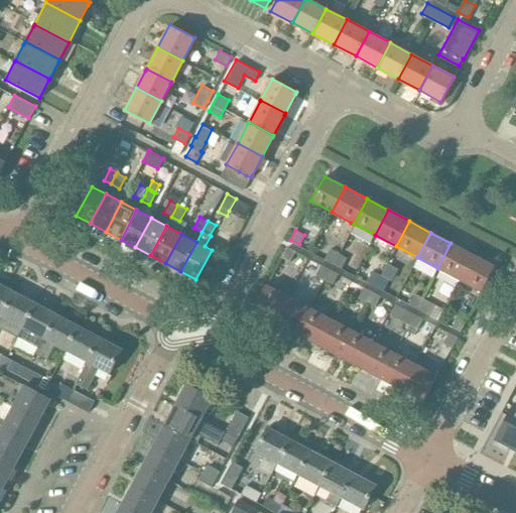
[(450,243),(437,268),(458,279),(472,254),(450,243)]
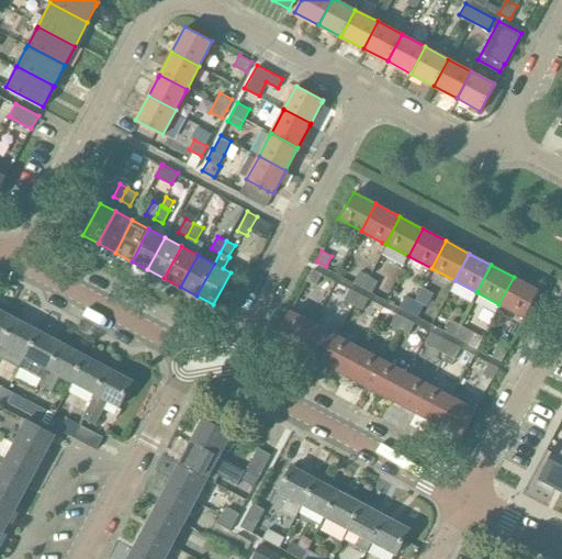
[(316,284),(322,272),(312,268),(306,279),(316,284)]
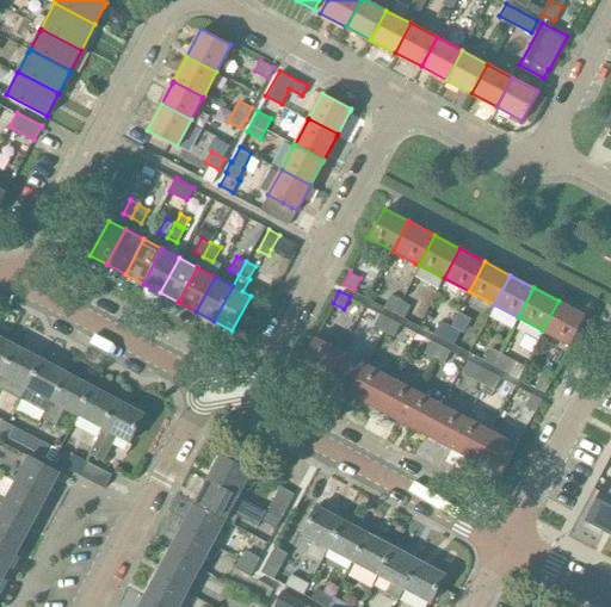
[(390,292),(384,305),(394,311),(401,298),(390,292)]
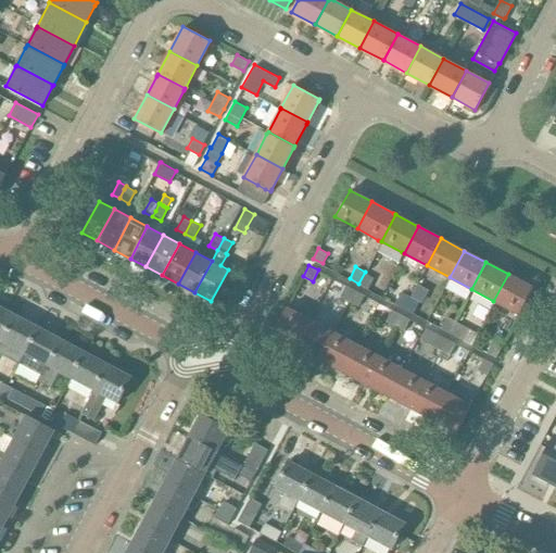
[(365,272),(358,284),(367,288),(374,277),(365,272)]
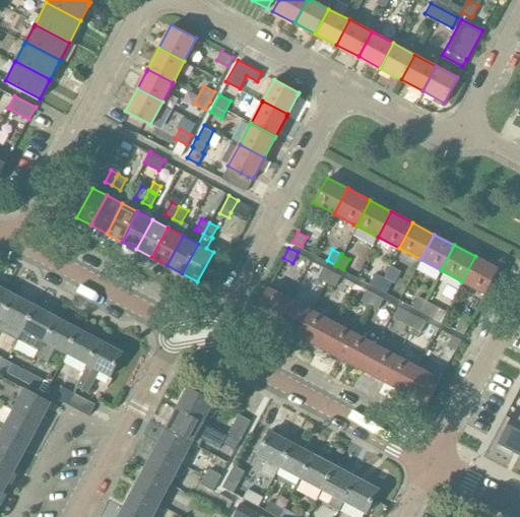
[(475,256),(461,281),(464,282),(485,294),(499,268),(477,258),(475,256)]
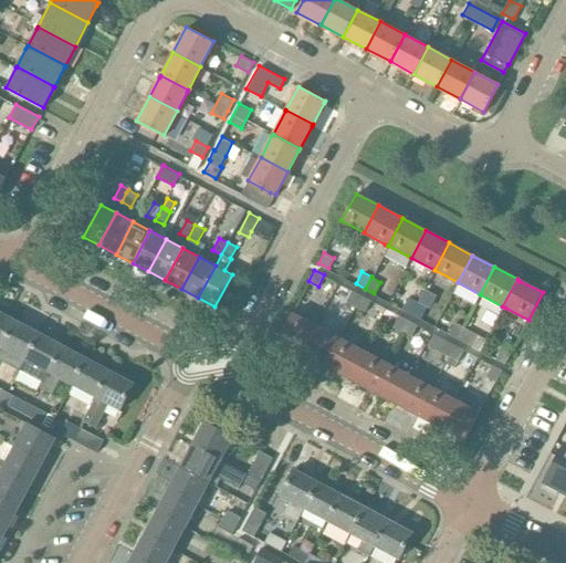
[(365,312),(371,300),(353,290),(346,301),(365,312)]
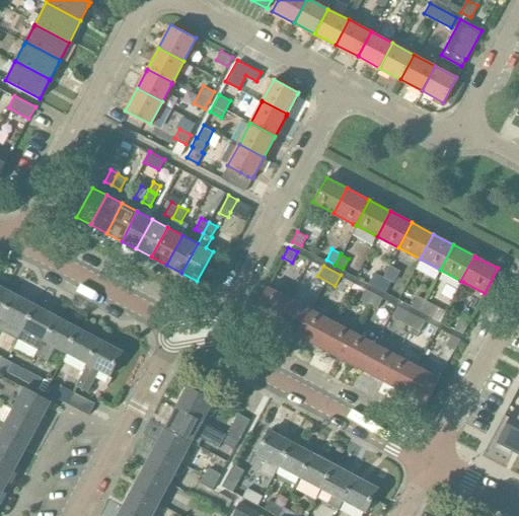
[(378,288),(383,277),(374,272),(369,283),(378,288)]
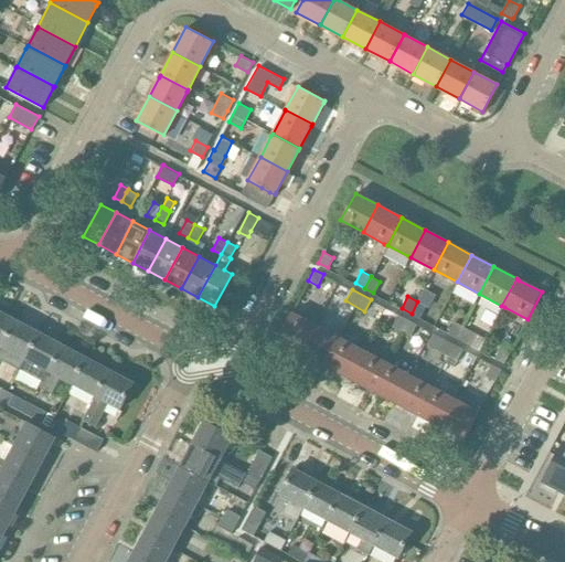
[(417,301),(412,314),(420,318),(426,306),(417,301)]
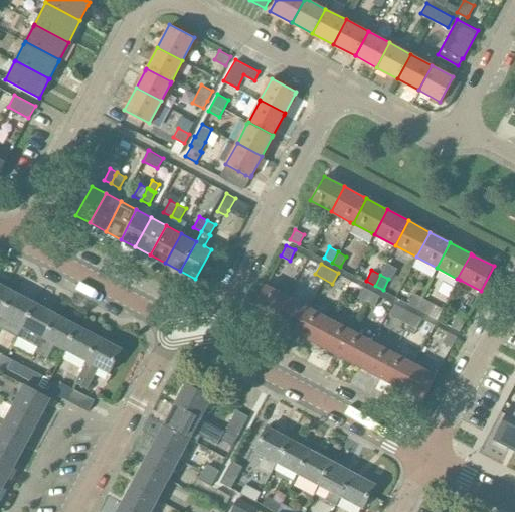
[(0,313),(2,315),(14,291),(0,283),(0,313)]
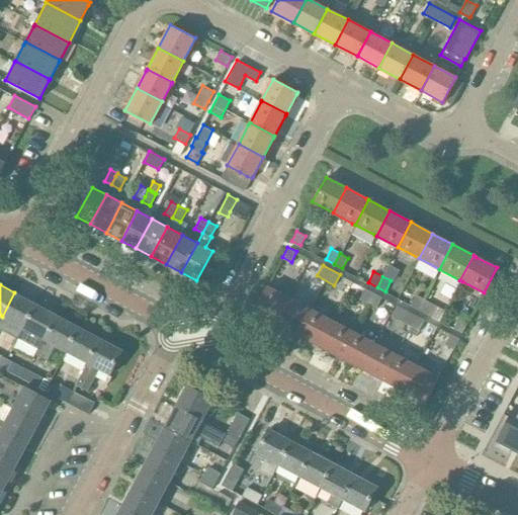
[(254,311),(253,311),(273,322),(286,296),(267,286),(254,311)]
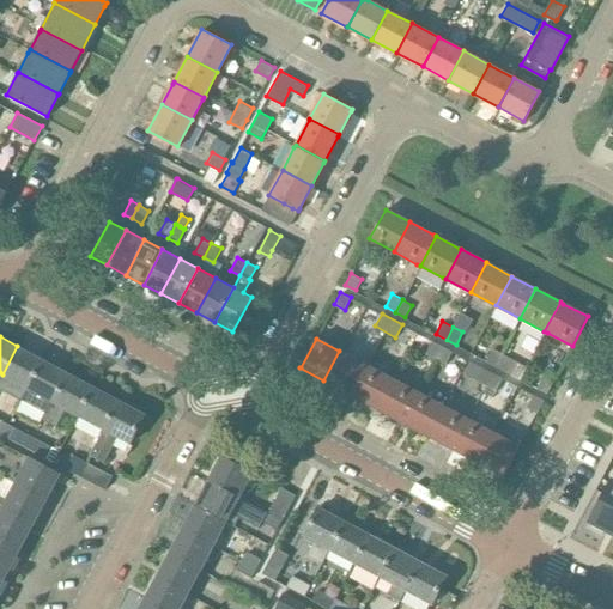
[(436,359),(443,346),(432,340),(425,353),(436,359)]
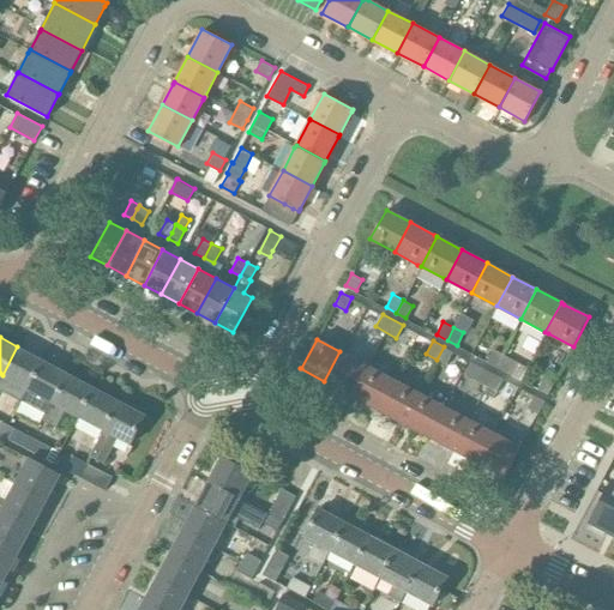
[(28,388),(42,361),(17,346),(2,375),(28,388)]
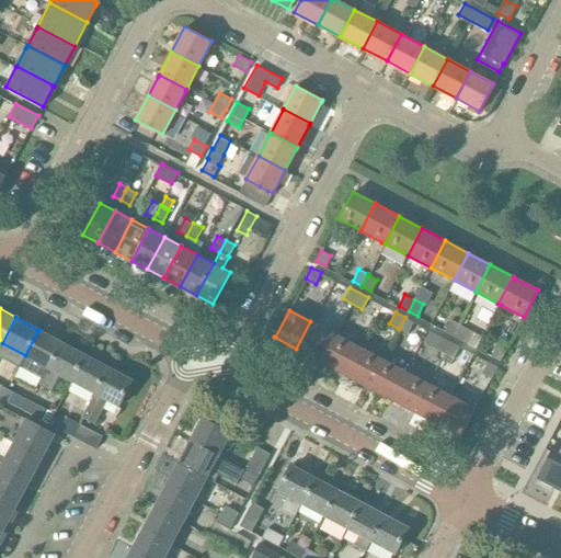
[(405,317),(399,329),(408,333),(414,321),(405,317)]
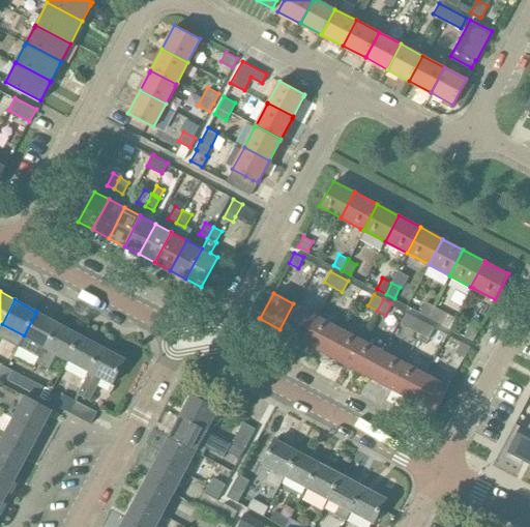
[(425,300),(420,312),(428,316),(433,308),(434,305),(425,300)]
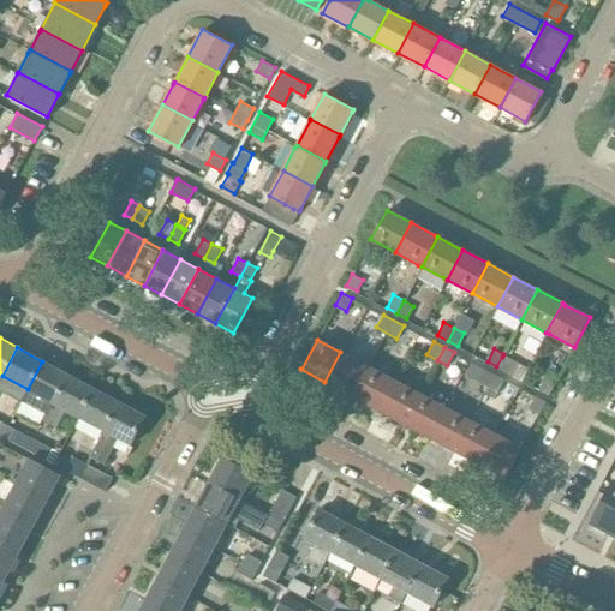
[(340,352),(324,382),(350,395),(351,395),(366,366),(340,352)]
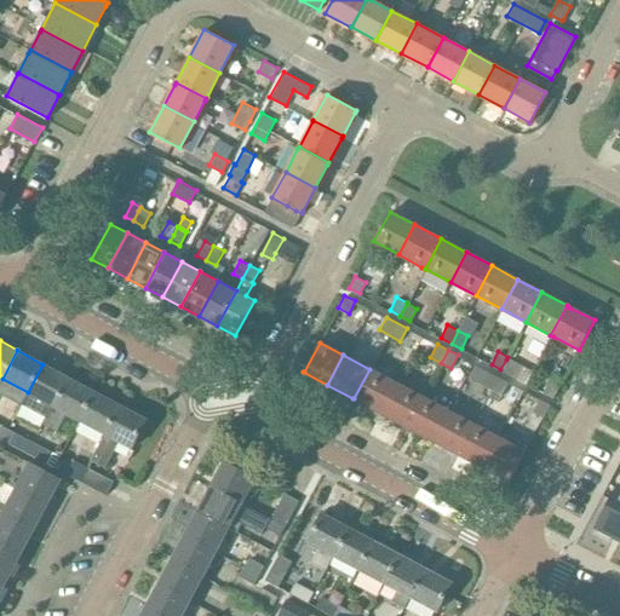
[(506,360),(500,369),(503,370),(509,374),(527,384),(534,370),(516,361),(509,357),(507,357),(506,360)]
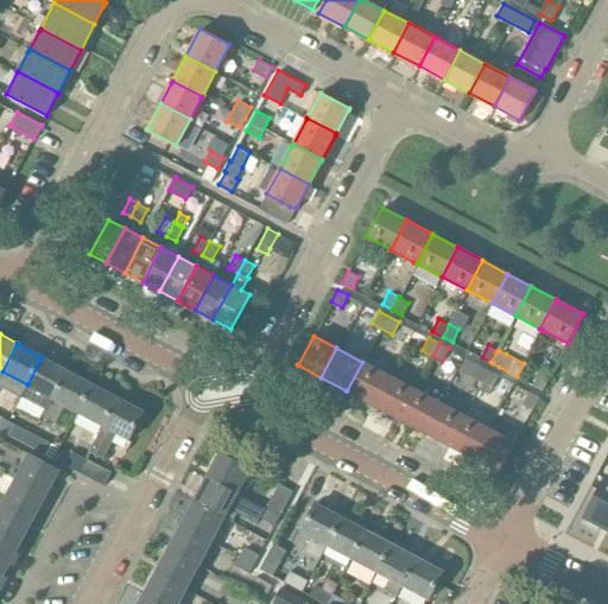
[(24,392),(21,395),(45,408),(51,398),(67,370),(42,357),(27,385),(24,392)]
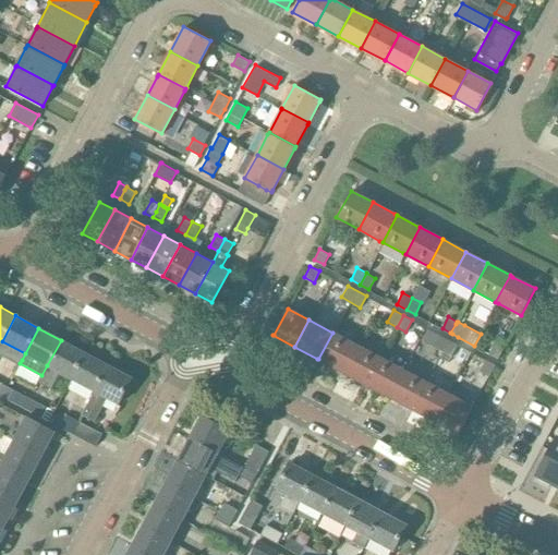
[(427,328),(422,340),(437,348),(443,336),(441,336),(427,328)]
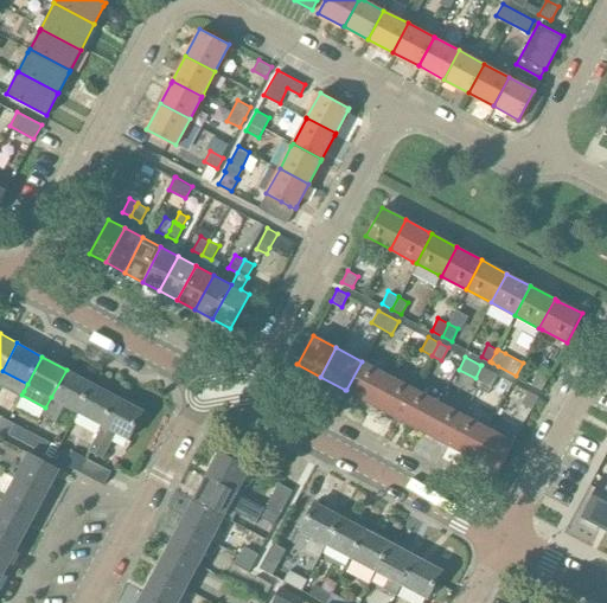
[(362,361),(346,390),(372,404),(389,376),(362,361)]
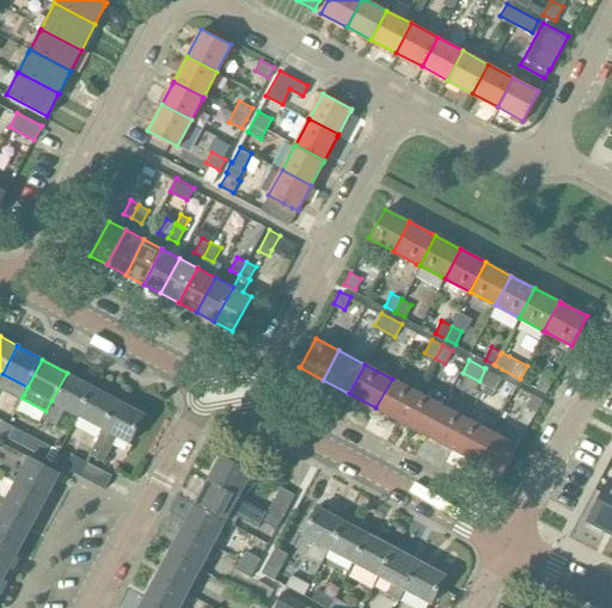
[(485,368),(479,381),(495,390),(502,376),(485,368)]
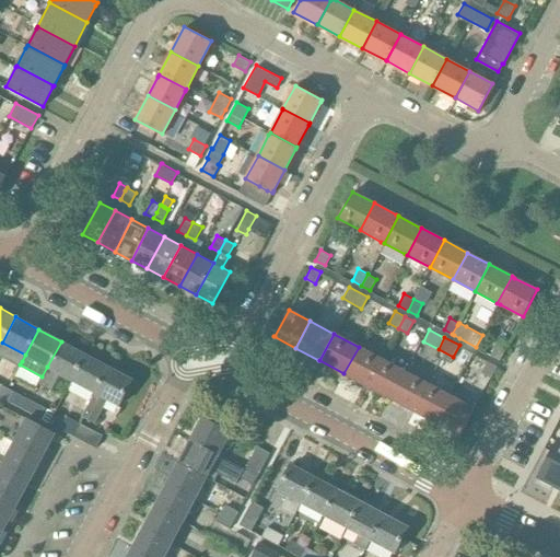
[(42,376),(39,383),(41,383),(50,389),(59,373),(71,380),(84,354),(62,341),(61,341),(47,367),(42,376)]
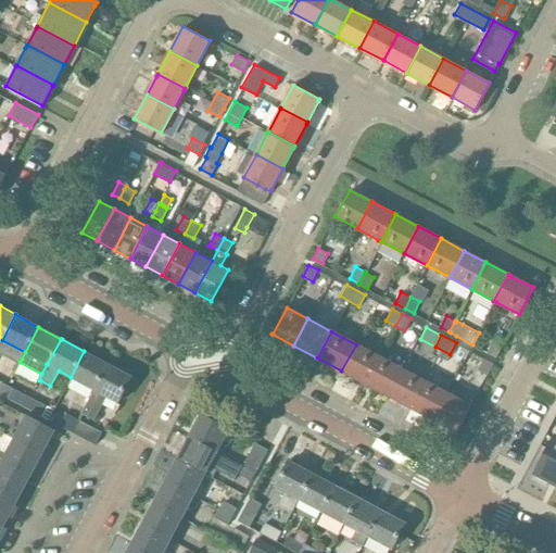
[(496,356),(502,346),(492,340),(487,351),(496,356)]
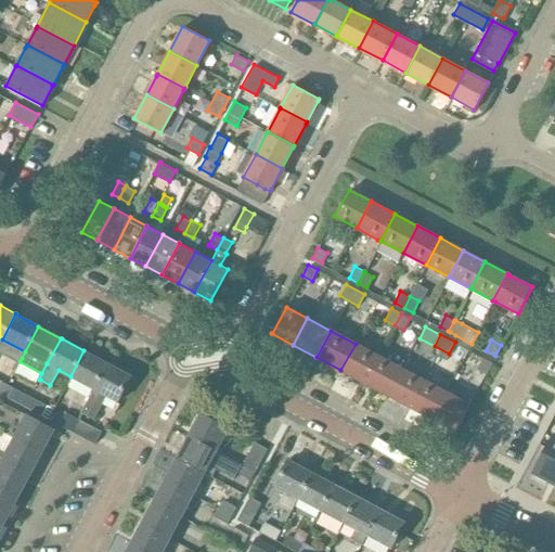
[(356,344),(340,370),(362,382),(364,383),(378,356),(377,355),(356,344)]
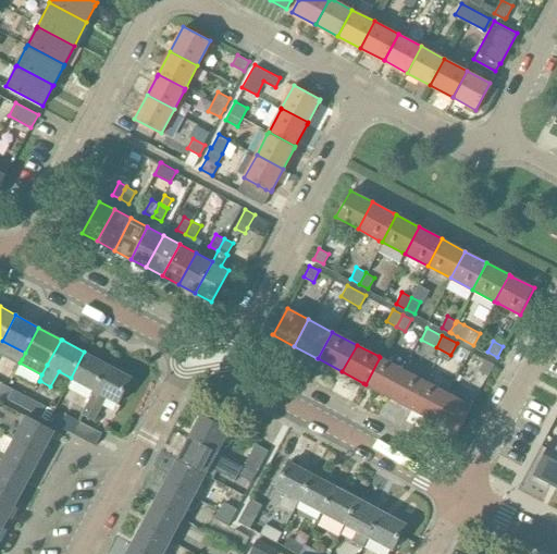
[(84,352),(71,378),(94,390),(107,364),(84,352)]
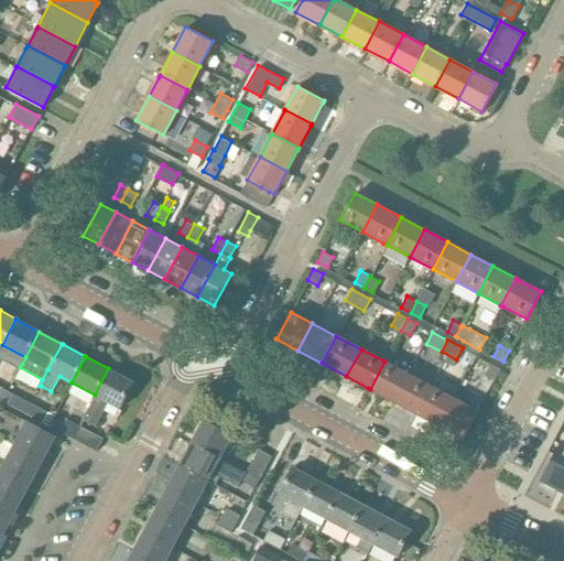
[(384,362),(370,389),(393,401),(408,374),(384,362)]
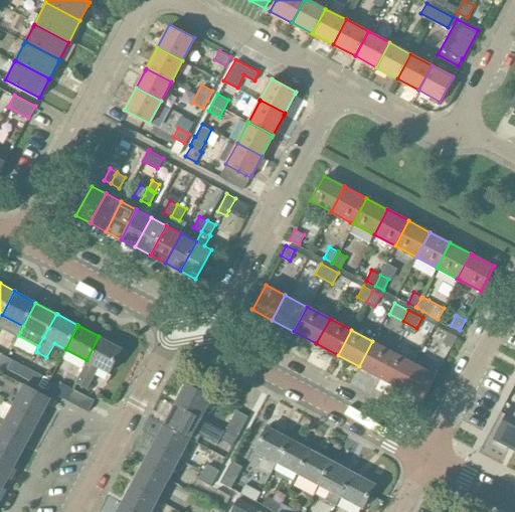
[(451,346),(457,335),(448,331),(443,341),(451,346)]
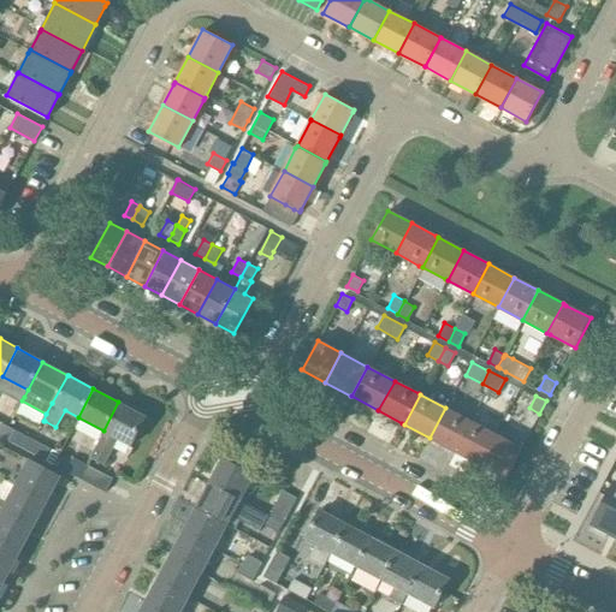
[(104,431),(89,456),(90,457),(104,464),(118,438),(130,445),(146,416),(119,403),(118,402),(104,431)]
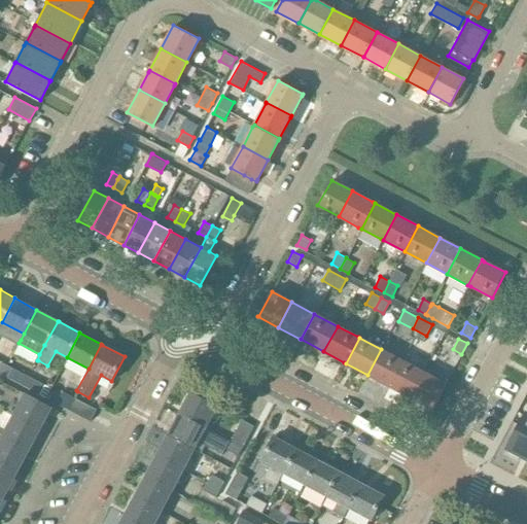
[(381,349),(367,375),(389,386),(402,360),(381,349)]
